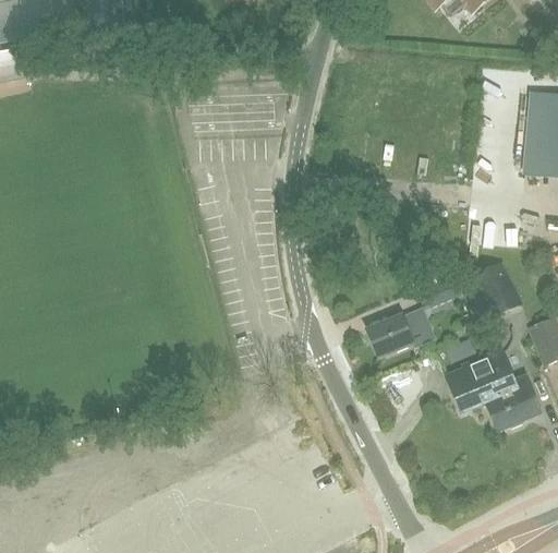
[(0,0),(0,39),(57,28),(50,0),(0,0)]
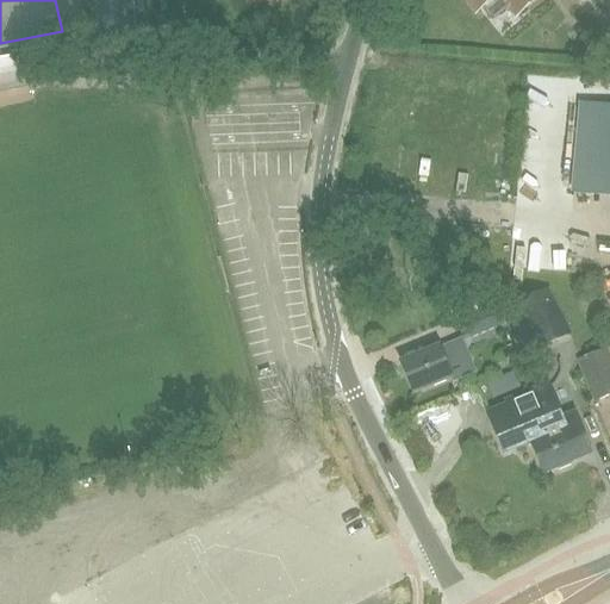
[(95,0),(100,36),(186,25),(182,0),(95,0)]
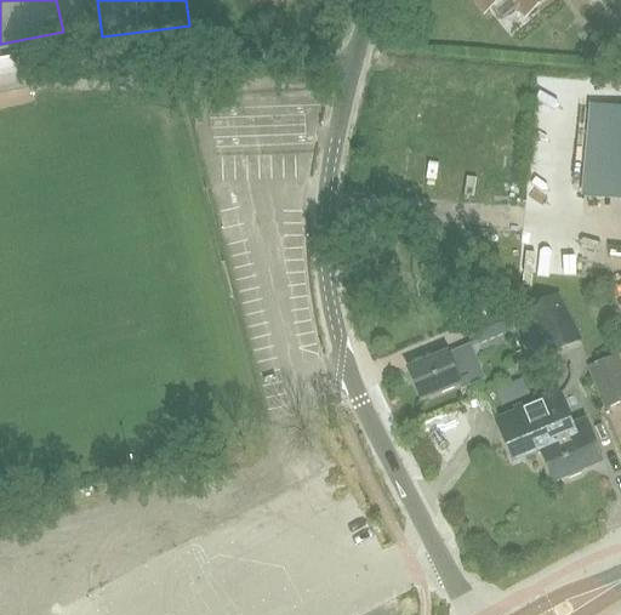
[(479,0),(485,7),(491,3),(494,0),(517,0),(525,11),(539,0),(479,0)]
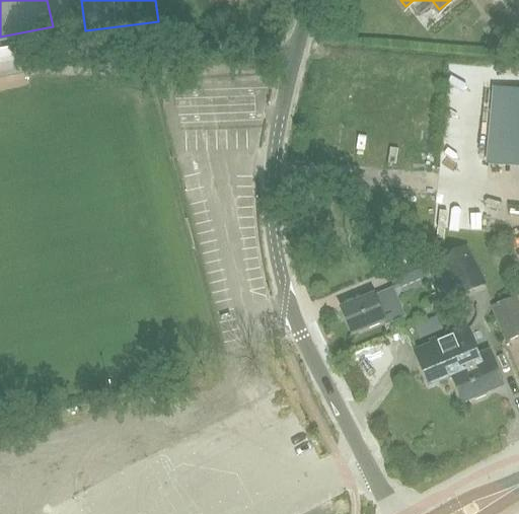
[(0,69),(20,66),(21,69),(22,69),(17,47),(0,50),(0,69)]
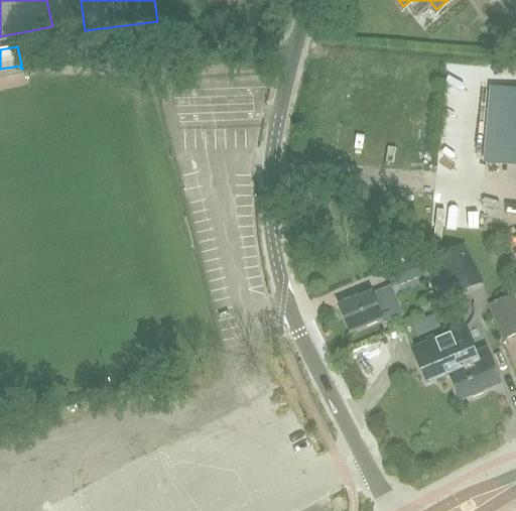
[(488,87),(490,102),(502,100),(500,86),(488,87)]
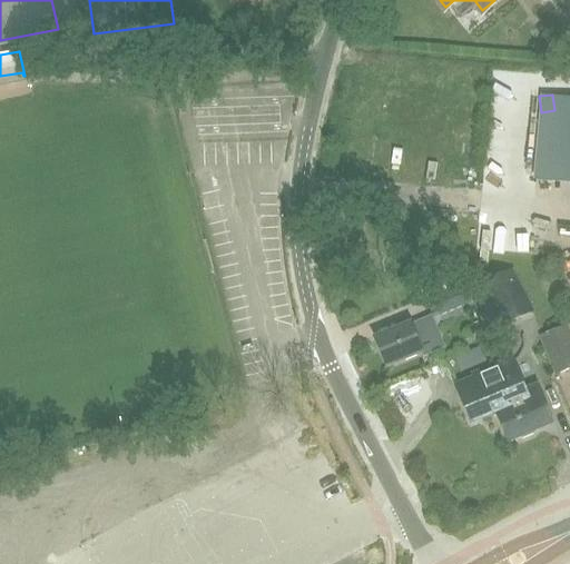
[(559,126),(542,127),(544,168),(561,167),(559,126)]
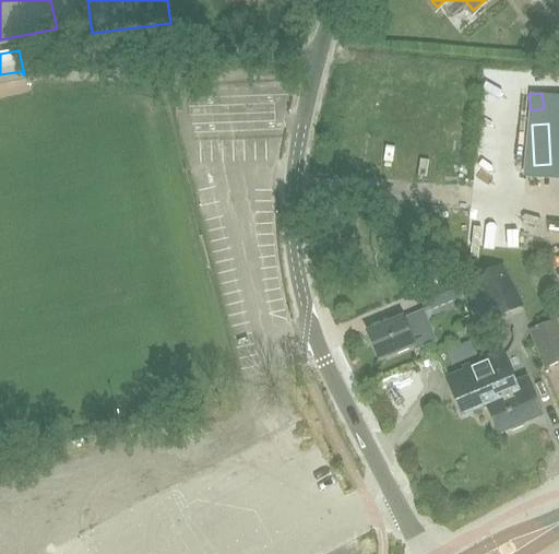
[(501,263),(472,278),(491,318),(521,303),(501,263)]
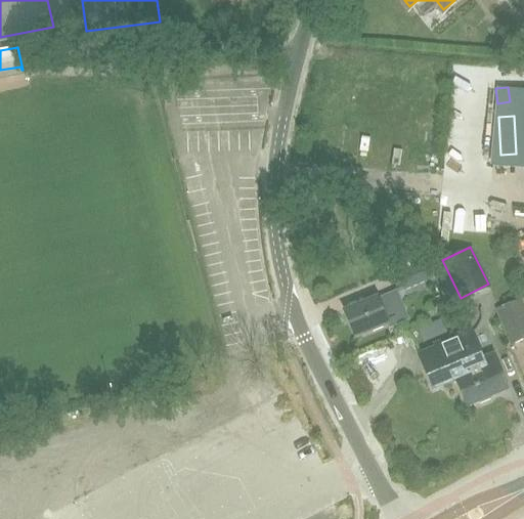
[(395,272),(401,288),(434,274),(428,259),(395,272)]
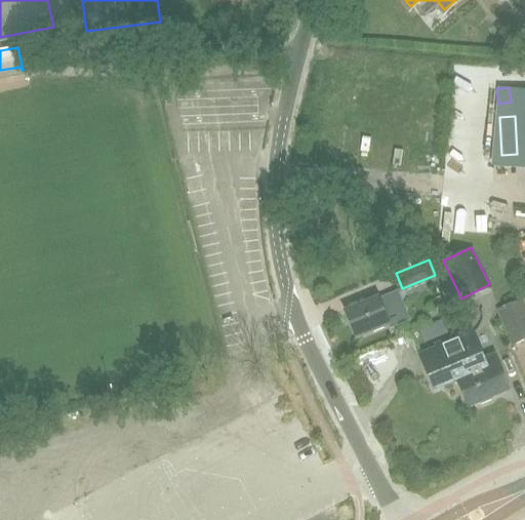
[(345,310),(355,335),(388,322),(382,311),(399,304),(394,290),(377,296),(345,310)]
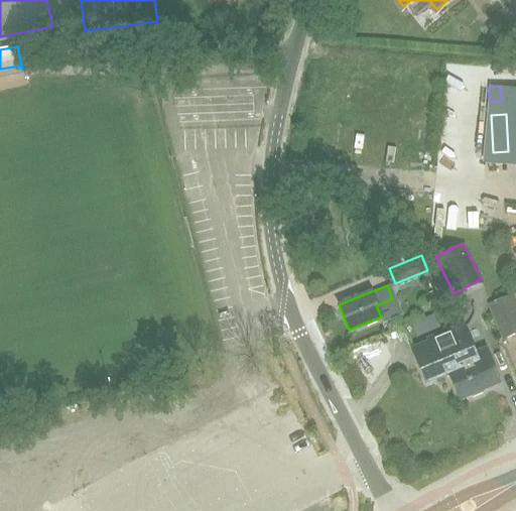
[(503,337),(515,331),(515,296),(514,290),(488,301),(503,337)]
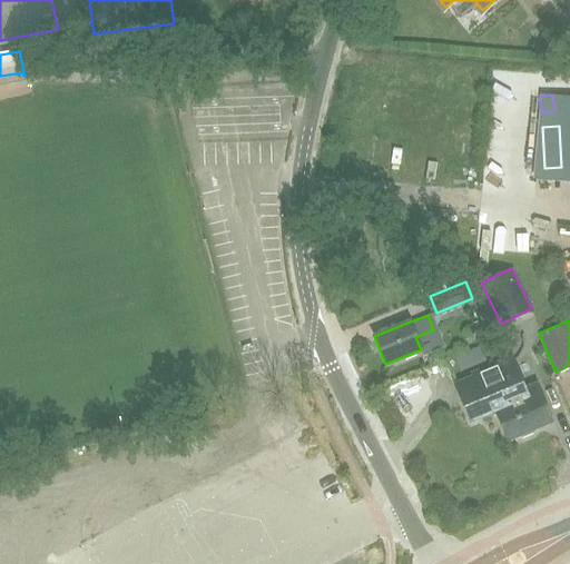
[(498,383),(518,374),(511,357),(474,373),(475,376),(457,385),(471,419),(495,408),(497,408),(493,402),(503,398),(498,383)]
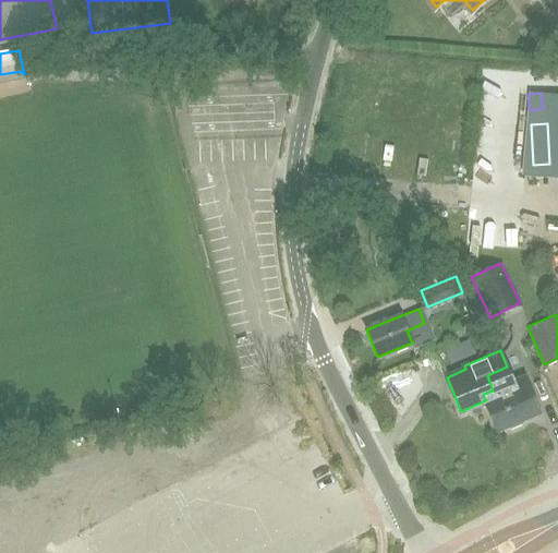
[(497,430),(508,425),(511,427),(523,421),(524,418),(540,411),(524,376),(513,381),(507,367),(487,375),(493,391),(483,394),(486,400),(485,400),(497,430)]
